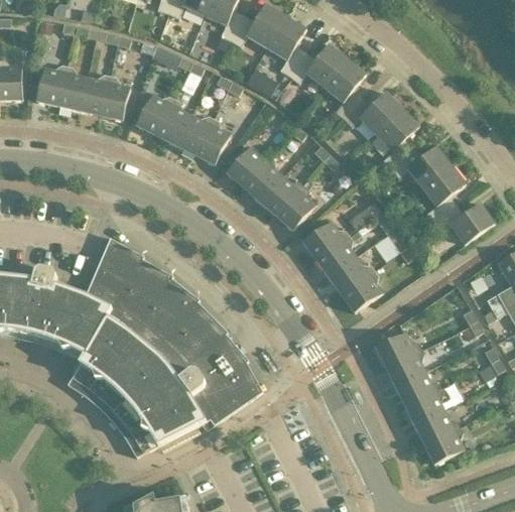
[(159,0),(157,10),(167,13),(172,0),(159,0)]
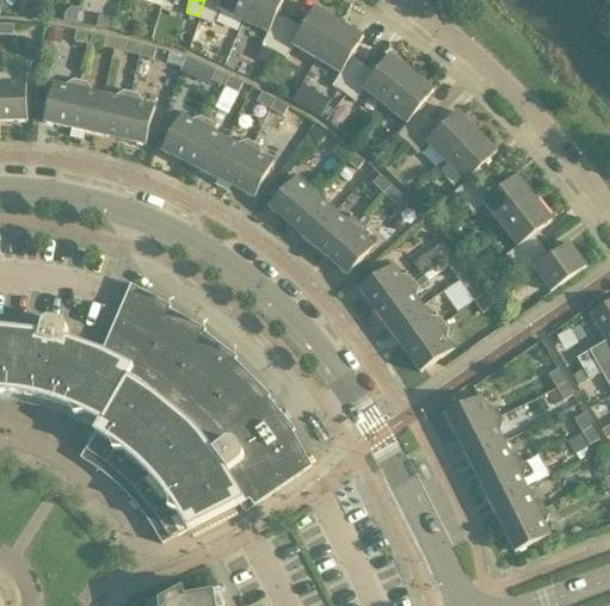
[(204,0),(198,16),(210,20),(216,7),(241,18),(248,0),(204,0)]
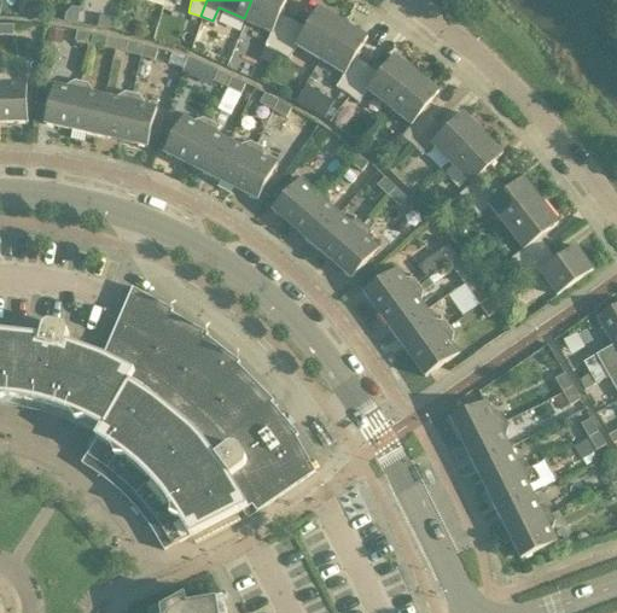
[(278,12),(283,0),(251,0),(244,18),(269,29),(263,44),(275,48),(292,18),(278,12)]
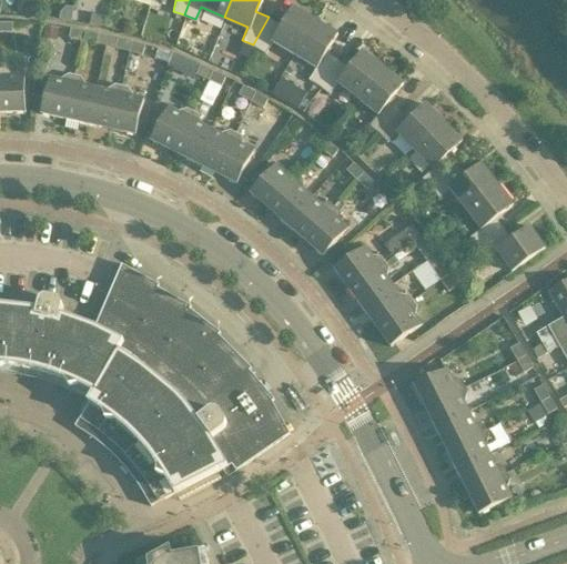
[(253,44),(264,51),(271,39),(293,52),(314,18),(292,4),(280,23),(269,17),(253,44)]
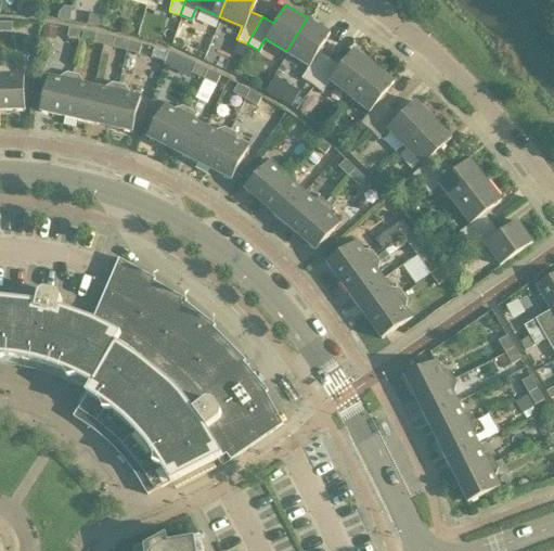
[(300,76),(311,81),(329,56),(317,49),(329,30),(307,17),(286,51),(308,64),(300,76)]
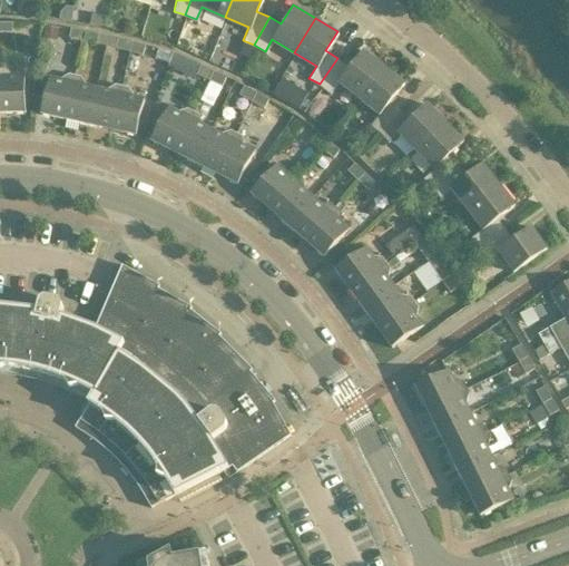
[(0,29),(10,30),(11,20),(0,19),(0,29)]
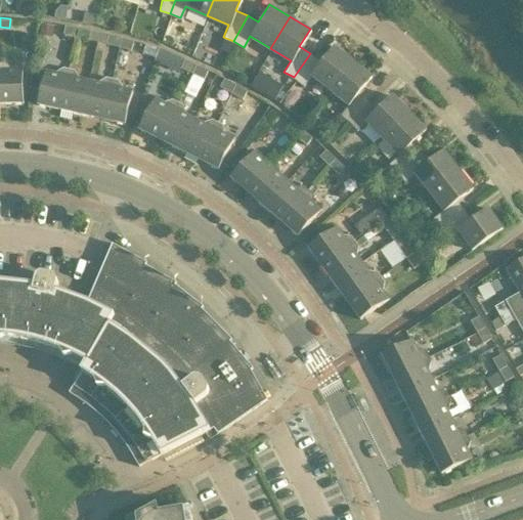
[(49,36),(51,25),(41,24),(39,35),(49,36)]
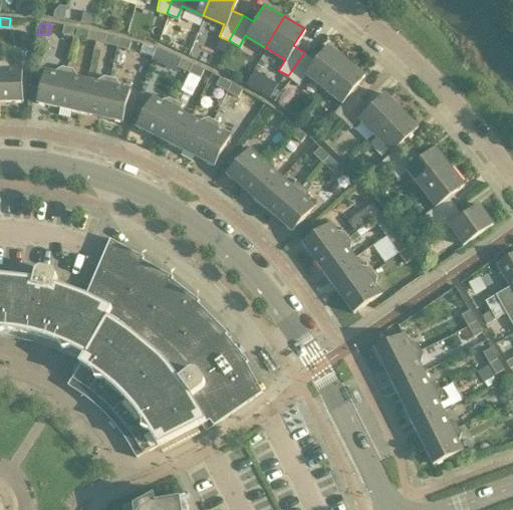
[(62,23),(61,32),(73,34),(75,25),(62,23)]
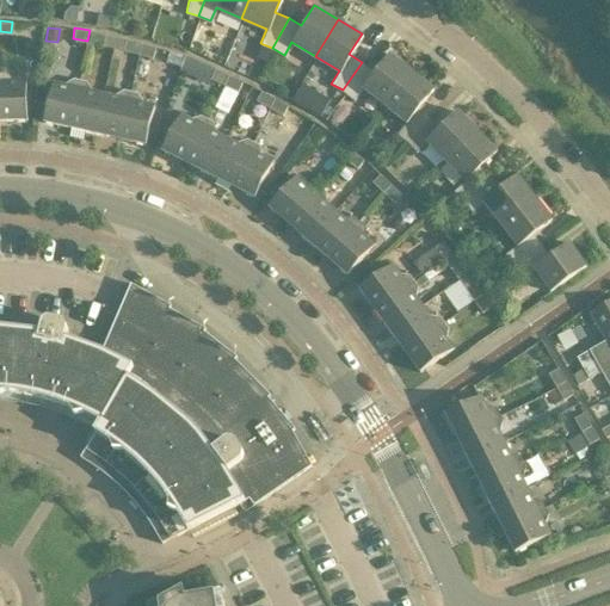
[(103,43),(104,32),(90,30),(87,41),(103,43)]
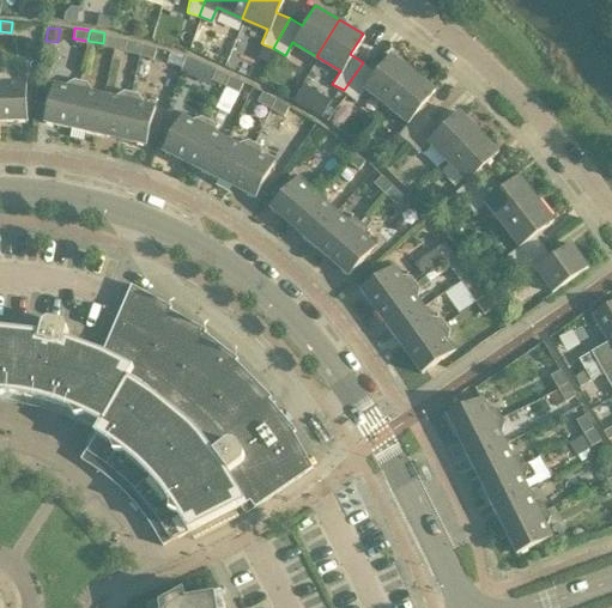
[(126,37),(122,48),(138,52),(140,41),(126,37)]
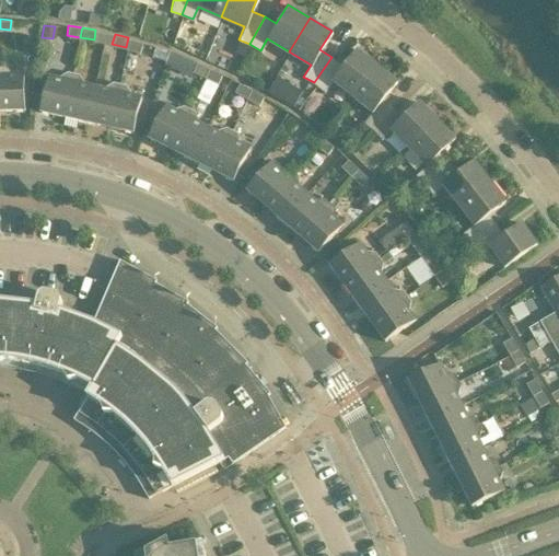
[(139,51),(141,42),(128,37),(126,47),(139,51)]
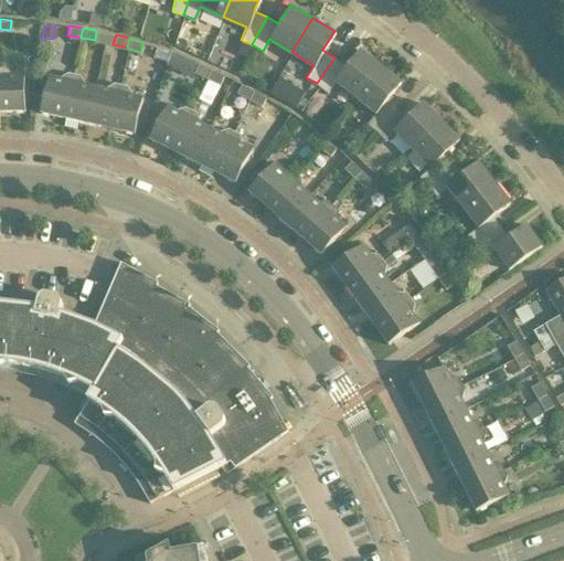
[(155,45),(152,54),(167,57),(169,49),(155,45)]
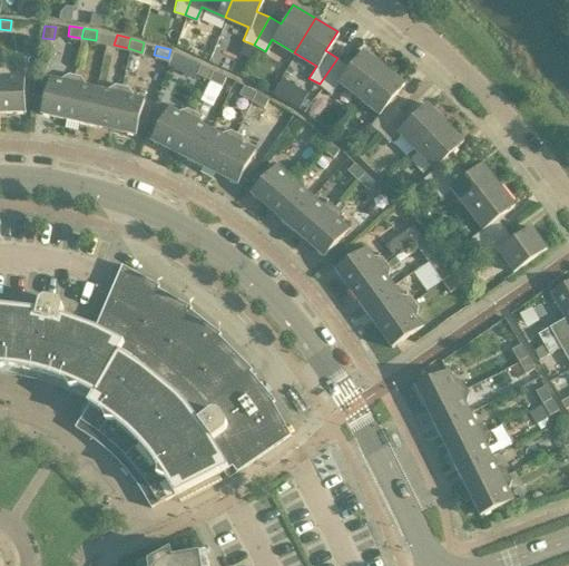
[(320,84),(329,91),(337,80),(357,97),(383,65),(362,48),(349,66),(337,58),(320,84)]
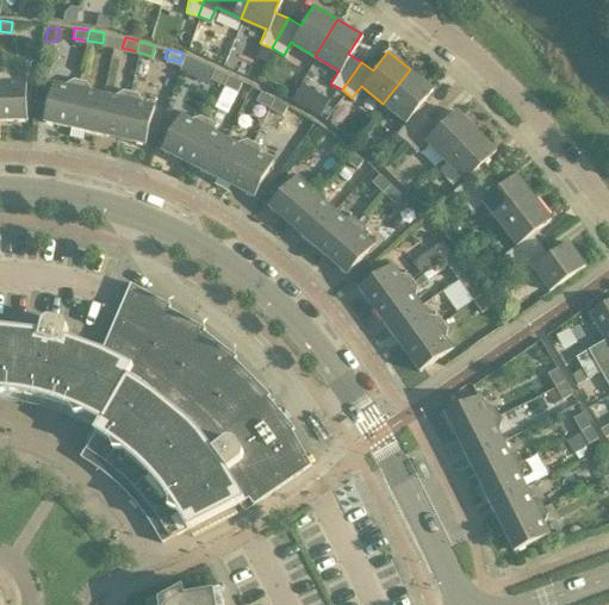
[(206,81),(209,76),(222,82),(228,73),(213,67),(184,55),(178,68),(206,81)]
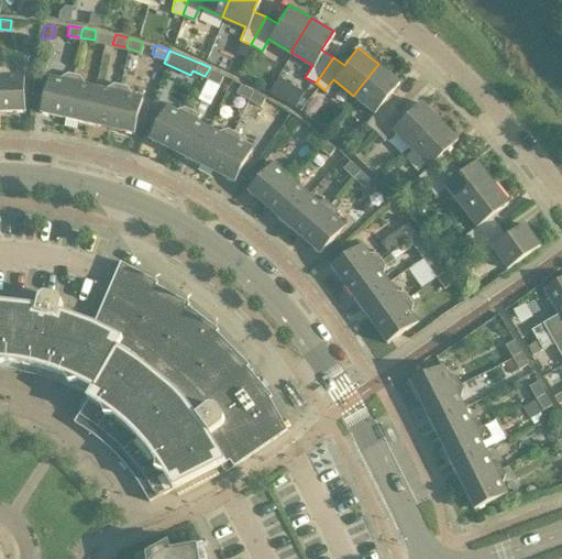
[(23,108),(23,70),(11,70),(4,64),(0,63),(0,109),(23,108)]
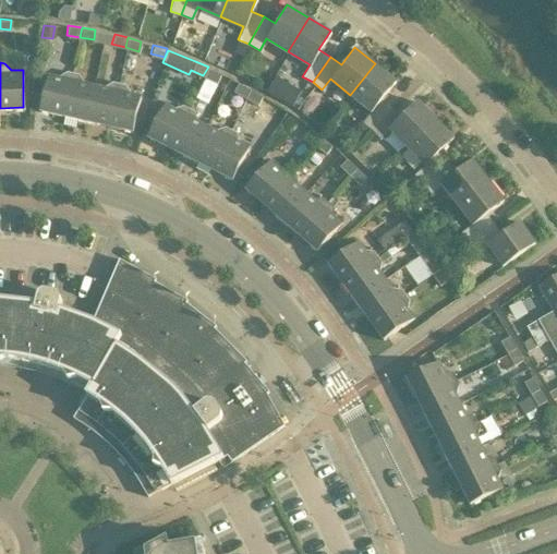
[(361,121),(371,129),(391,105),(382,96),(395,80),(375,63),(350,95),(370,110),(361,121)]
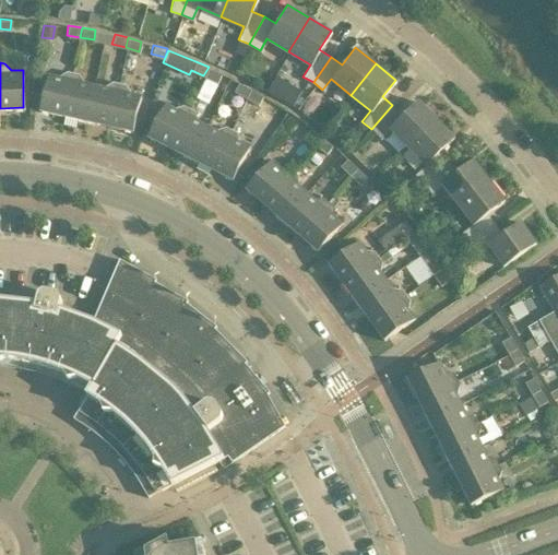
[(216,82),(221,72),(209,67),(203,75),(216,82)]
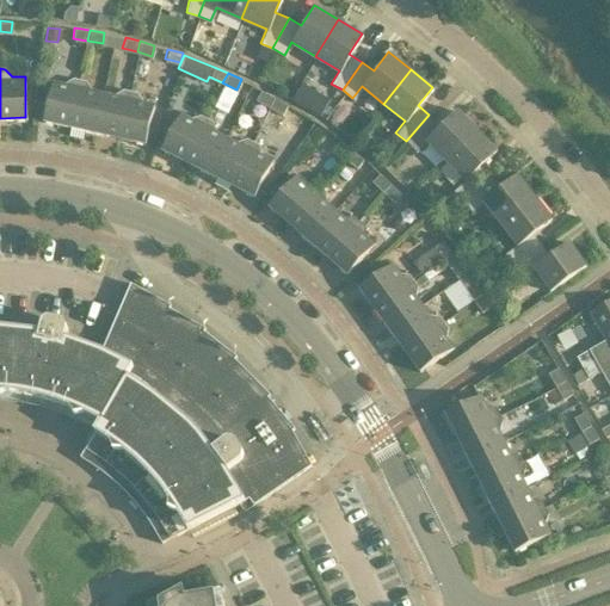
[(51,79),(42,119),(68,125),(79,78),(73,75),(63,81),(51,79)]
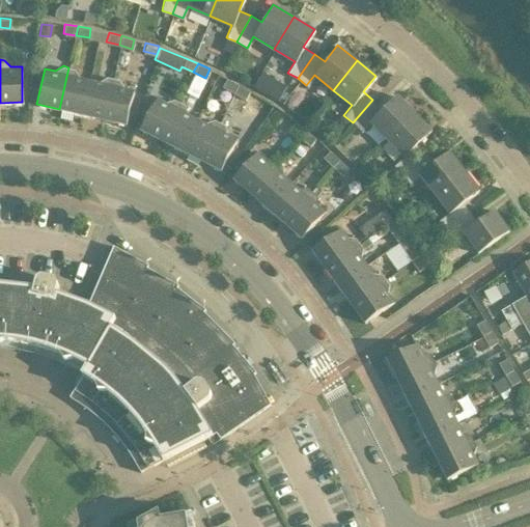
[(68,67),(59,109),(81,113),(89,79),(79,77),(74,68),(68,67)]
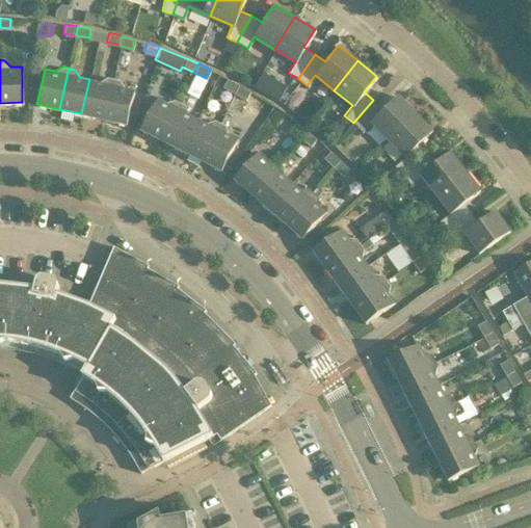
[(288,85),(263,72),(255,85),(279,100),(288,85)]
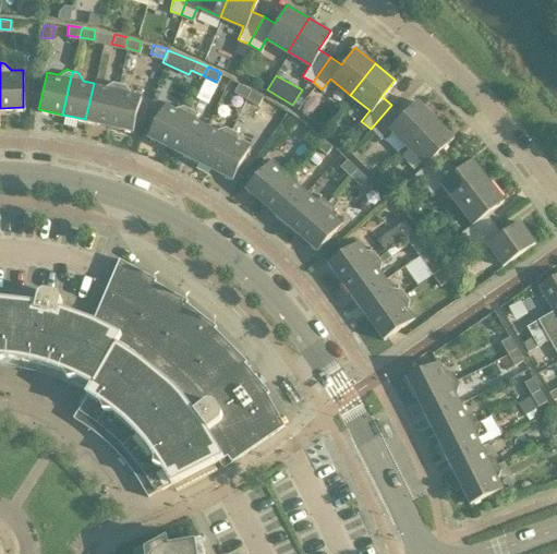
[(104,85),(94,83),(85,119),(108,124),(118,81),(111,80),(104,85)]
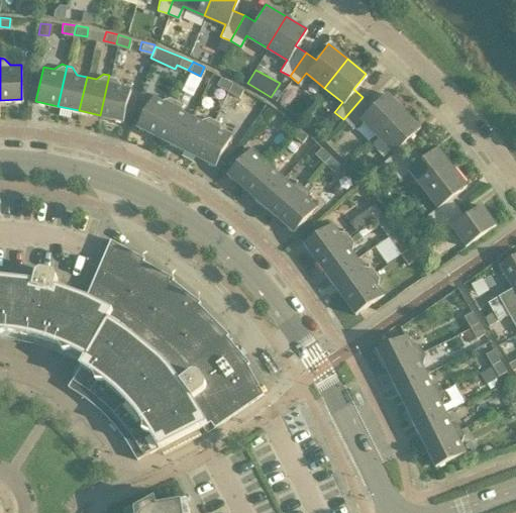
[(122,120),(129,86),(120,84),(114,76),(109,75),(100,115),(122,120)]
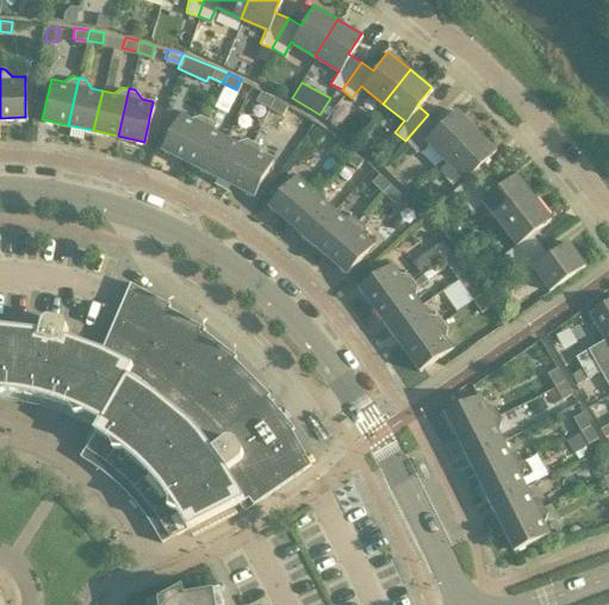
[(260,88),(255,98),(268,106),(273,95),(260,88)]
